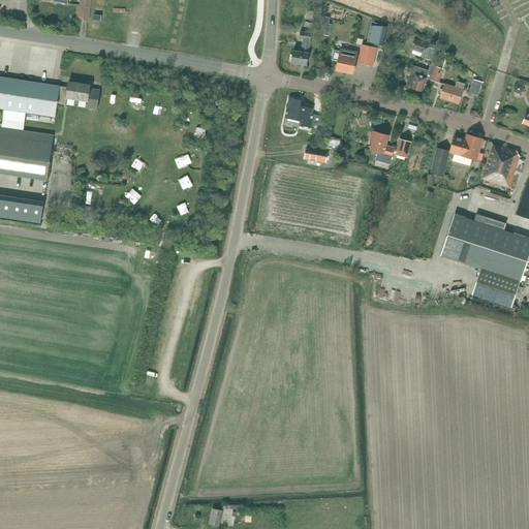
[(86,0),(81,0),(79,20),(89,22),(91,1),(86,0)]
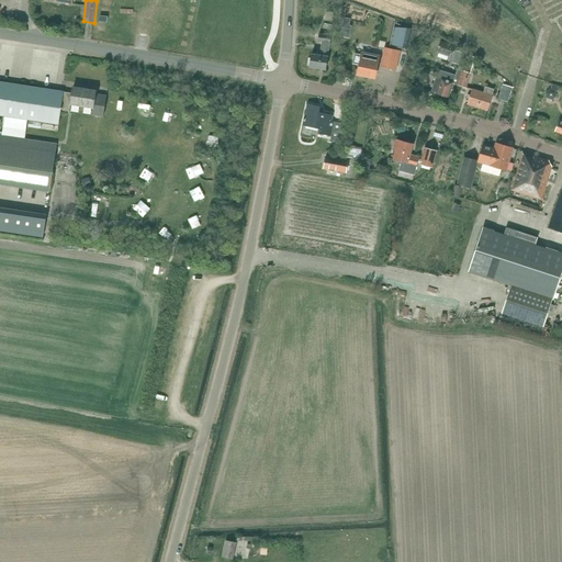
[(326,12),(324,21),(333,22),(334,13),(326,12)]
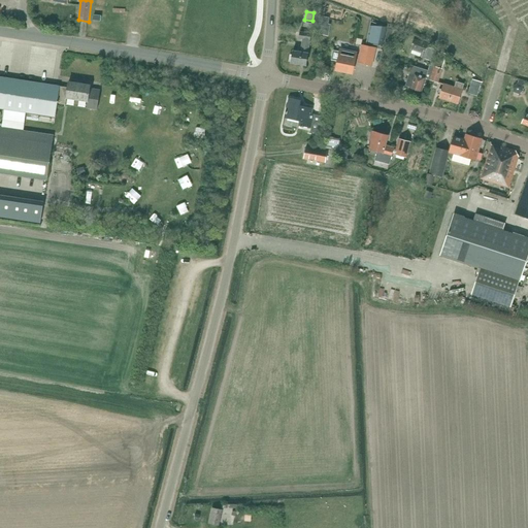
[(322,23),(320,32),(326,33),(328,25),(327,24),(328,19),(322,17),(321,23),(322,23)]
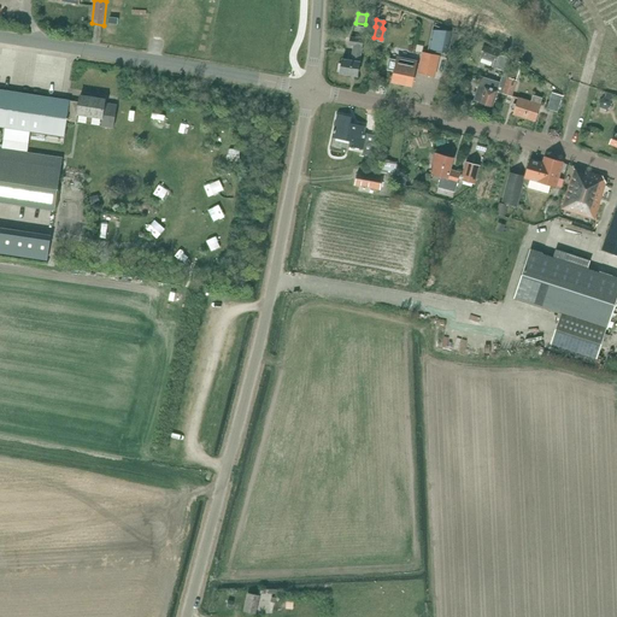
[(451,33),(434,33),(432,43),(429,43),(427,52),(439,56),(439,53),(446,56),(452,33),(451,33)]
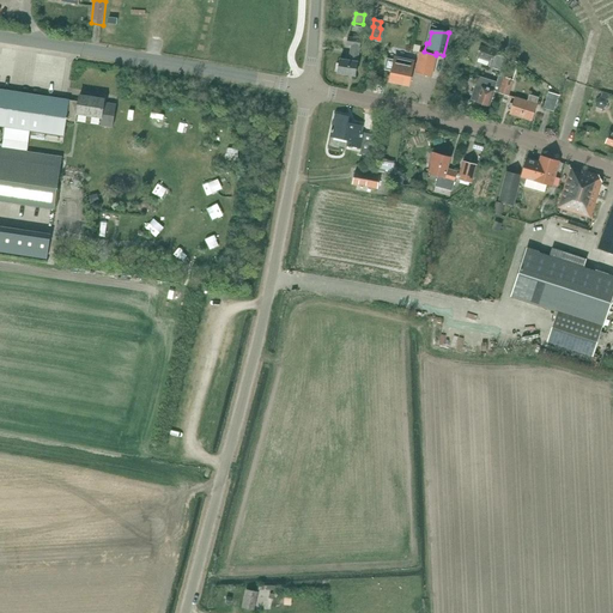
[(456,35),(450,34),(448,44),(453,46),(453,47),(461,49),(463,36),(456,34),(456,35)]
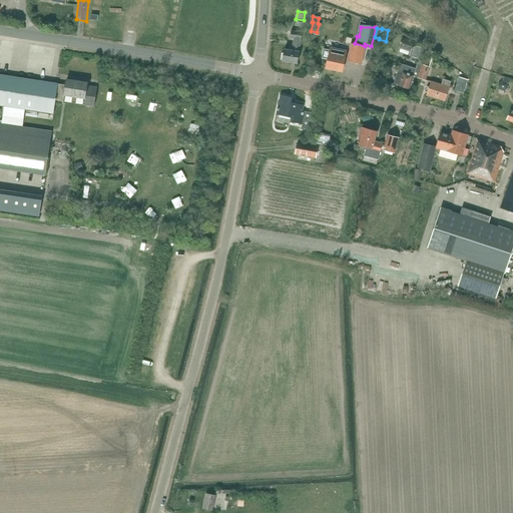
[(283,53),(282,59),(284,59),(283,61),(298,63),(300,52),(302,39),(303,33),(292,31),(291,37),(295,38),(293,51),(285,49),(285,53),(283,53)]
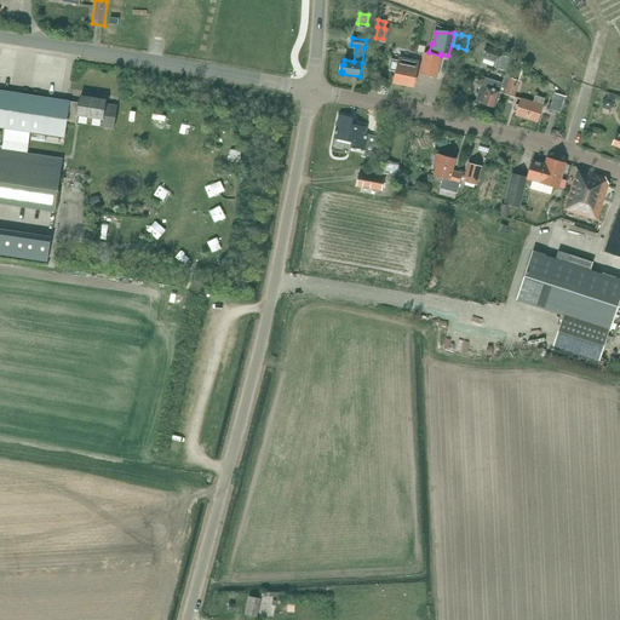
[(507,73),(512,59),(504,57),(506,53),(487,46),(481,63),(507,73)]
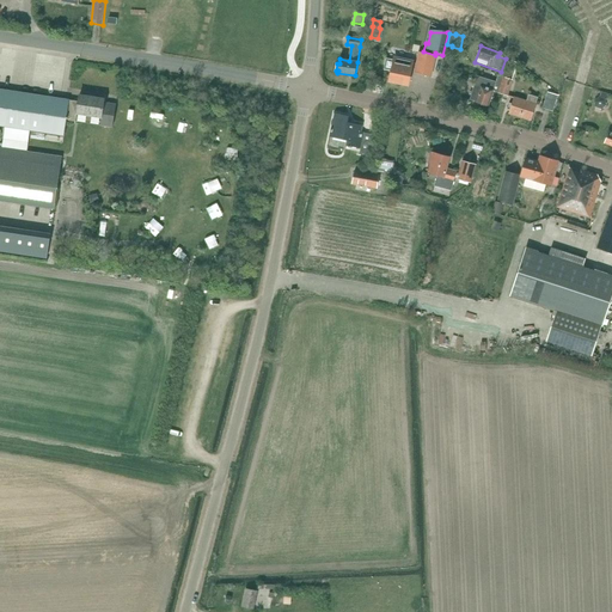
[(411,63),(410,68),(416,69),(415,73),(432,77),(435,56),(418,53),(416,65),(411,63)]
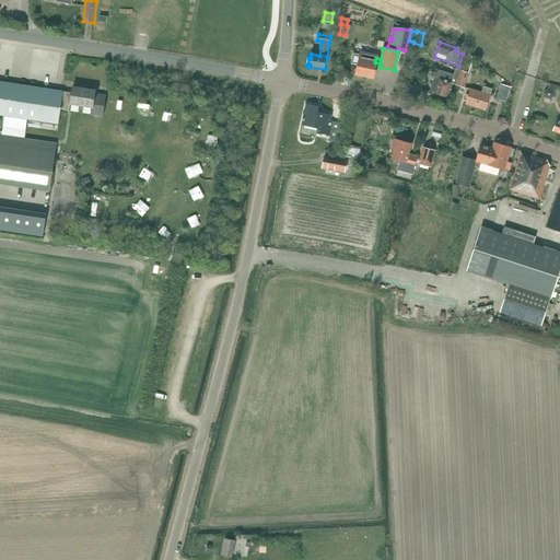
[(353,54),(351,62),(358,65),(356,74),(373,78),(375,67),(374,67),(375,62),(376,58),(376,57),(361,54),(360,55),(353,54)]
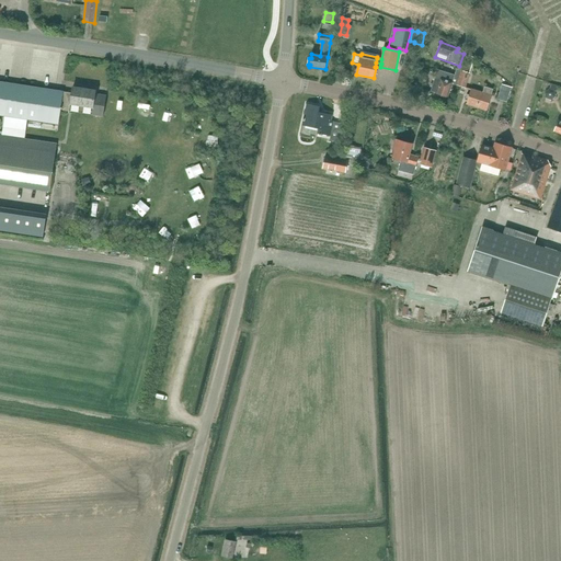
[(467,55),(461,70),(457,86),(465,89),(474,58),(467,55)]
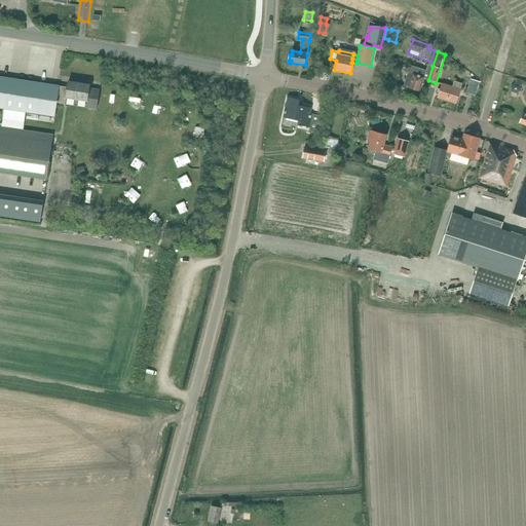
[(424,79),(428,80),(433,66),(428,65),(426,71),(410,66),(404,86),(408,87),(408,88),(419,92),(424,79)]
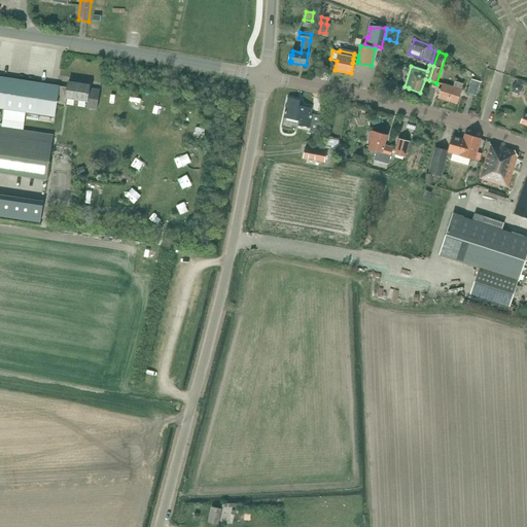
[(57,103),(59,84),(0,75),(0,107),(4,108),(2,127),(0,126),(0,171),(46,178),(53,134),(23,130),(26,111),(55,116),(57,103)]
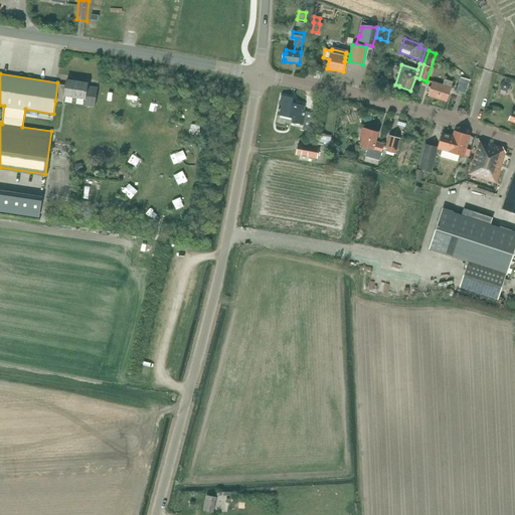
[(461,77),(457,92),(466,95),(470,80),(461,77)]
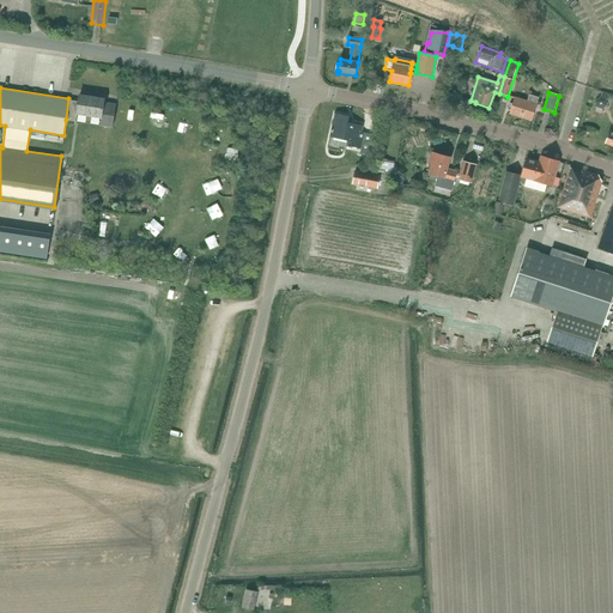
[(68,98),(66,120),(71,120),(72,111),(102,116),(101,123),(113,126),(116,103),(104,102),(105,97),(79,93),(78,102),(70,99),(70,98),(68,98)]
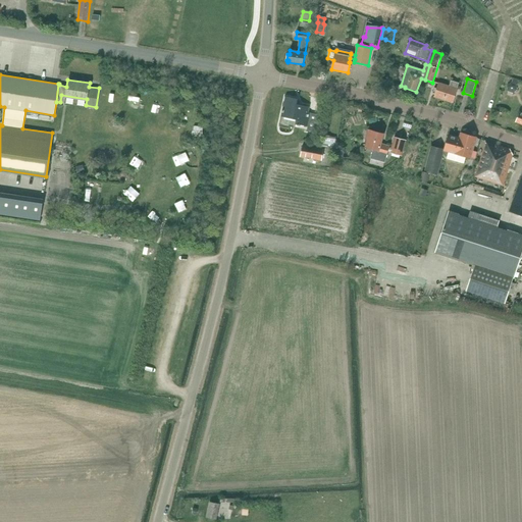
[(438,83),(433,98),(453,104),(458,89),(458,88),(459,84),(451,81),(450,86),(438,83)]
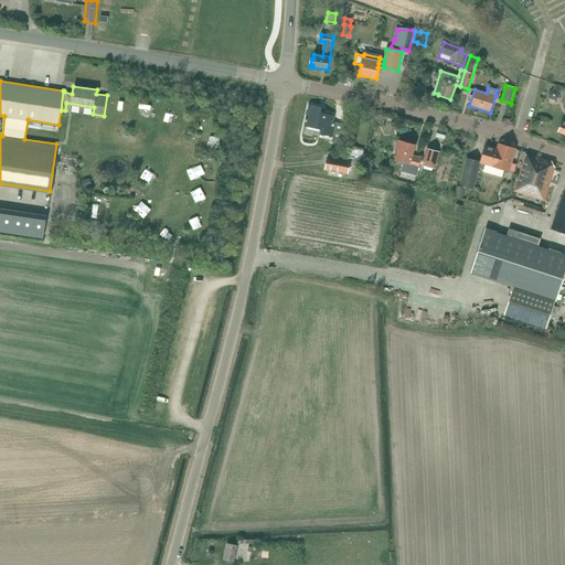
[(553,91),(548,94),(550,99),(555,102),(560,97),(558,93),(553,91)]
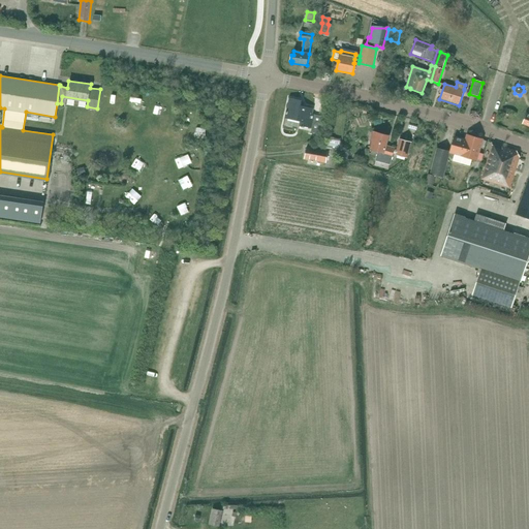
[(286,115),(285,119),(301,122),(300,126),(312,128),(315,116),(312,115),(313,110),(301,106),(302,101),(289,99),(286,113),(285,113),(285,115),(286,115)]
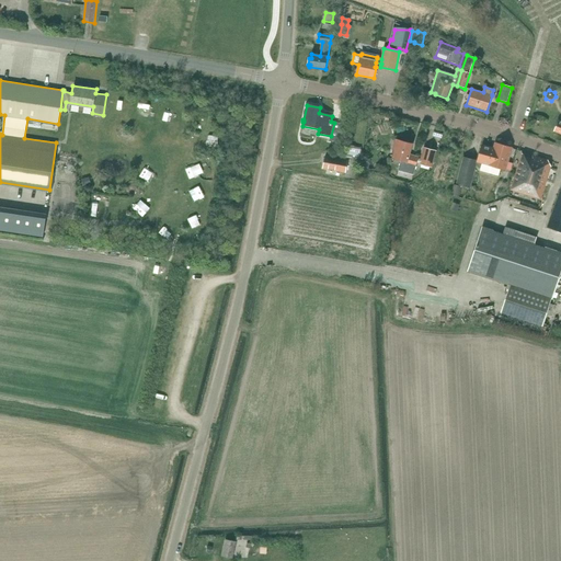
[(395,148),(392,158),(401,160),(401,162),(399,171),(413,175),(415,165),(416,161),(422,162),(422,163),(430,165),(431,160),(433,160),(436,149),(425,147),(423,159),(418,158),(418,156),(409,153),(412,144),(398,140),(396,149),(395,148)]
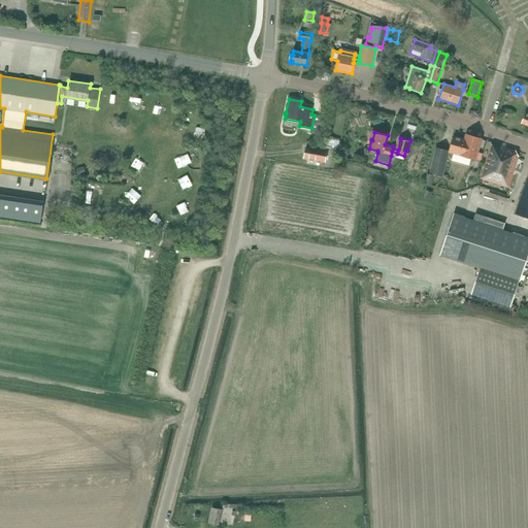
[(450,152),(450,153),(474,160),(475,159),(477,153),(481,139),(466,135),(465,140),(454,137),(450,152)]
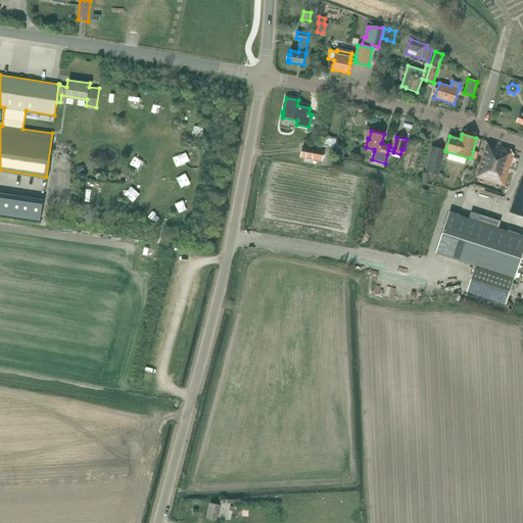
[(324,138),(322,150),(324,152),(335,155),(338,140),(324,138)]
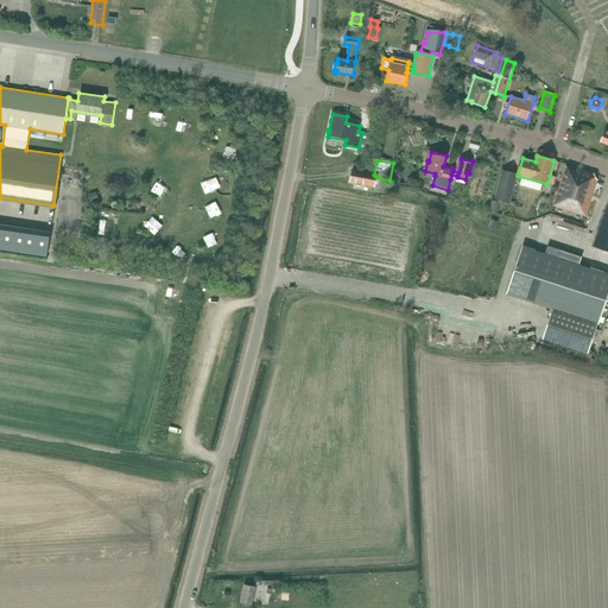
[(565,168),(553,207),(556,207),(555,208),(563,210),(563,209),(586,217),(597,181),(595,175),(576,169),(575,170),(565,168)]
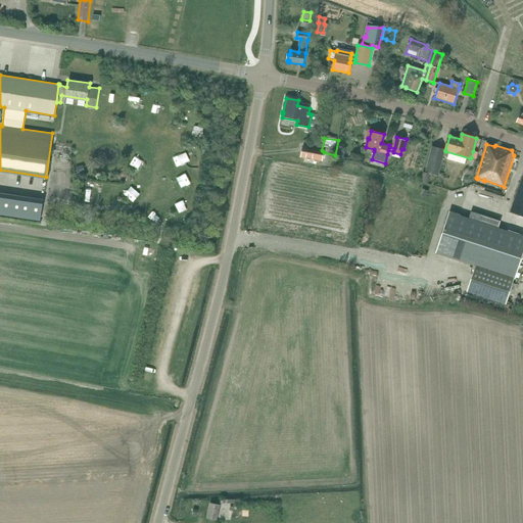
[(302,146),(300,157),(322,161),(324,152),(322,150),(302,146)]
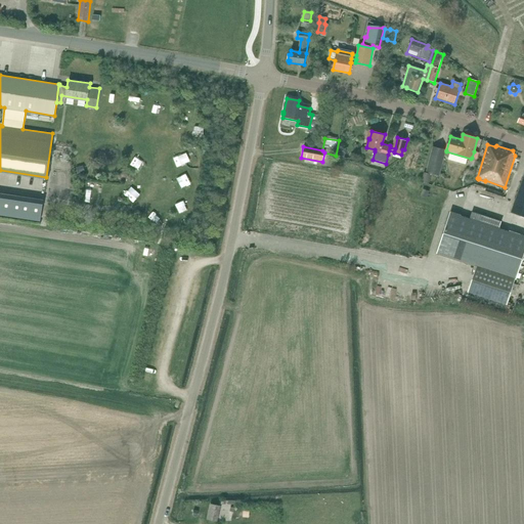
[(426,171),(423,181),(429,183),(432,173),(440,175),(446,151),(446,150),(432,147),(426,171)]
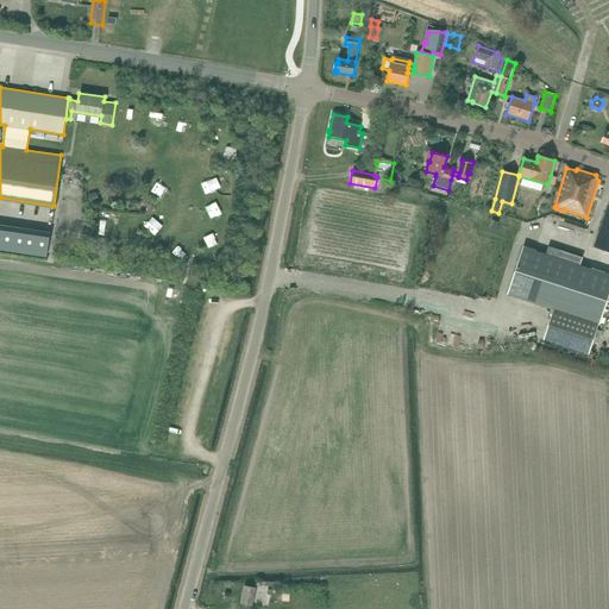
[(608,205),(595,248),(608,252),(608,205)]
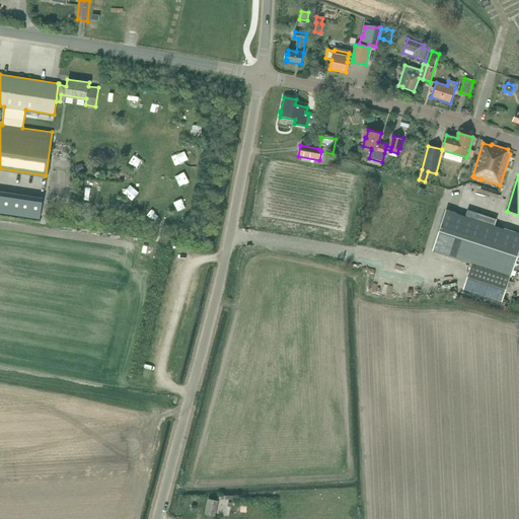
[(0,190),(0,211),(40,217),(43,197),(0,190)]
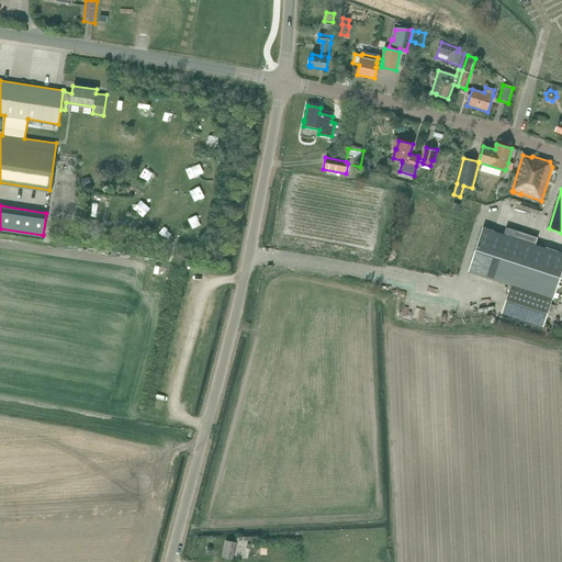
[(513,283),(504,311),(546,324),(561,271),(561,253),(484,228),(470,270),(513,283)]
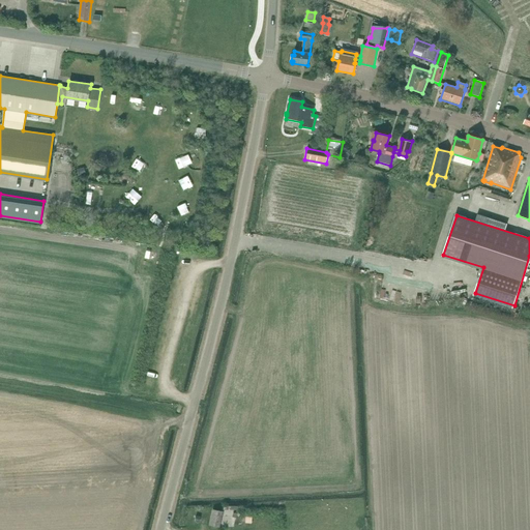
[(212,510),(209,527),(219,529),(224,512),(212,510)]
